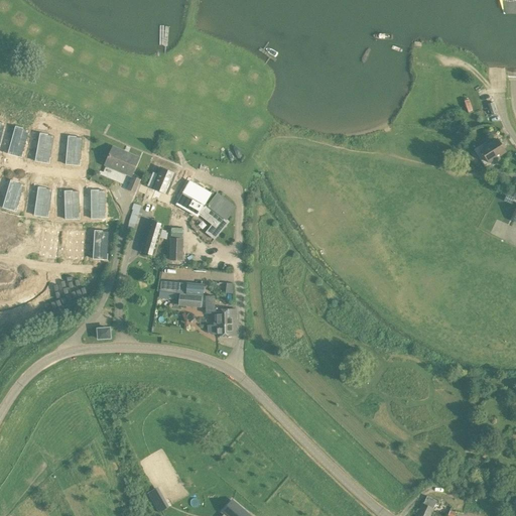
[(4,0),(0,3),(0,11),(3,15),(11,8),(4,0)]
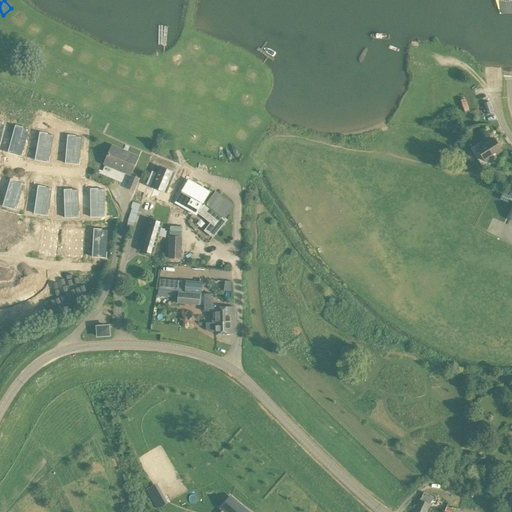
[(21,28),(28,18),(18,11),(11,21),(21,28)]
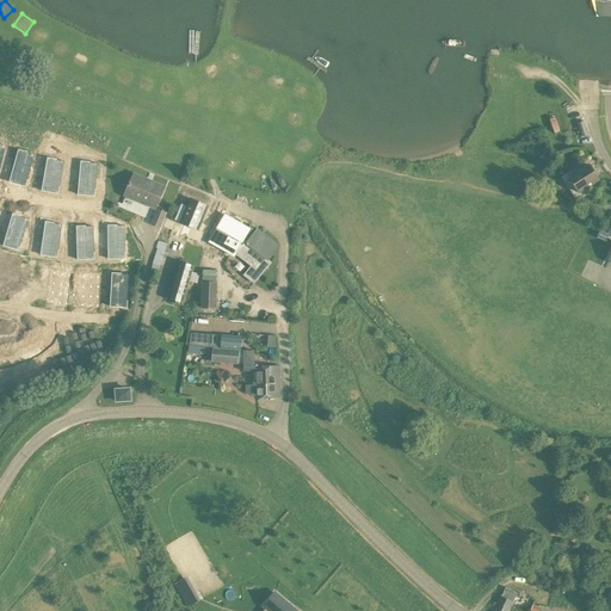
[(45,47),(53,30),(39,24),(32,41),(45,47)]
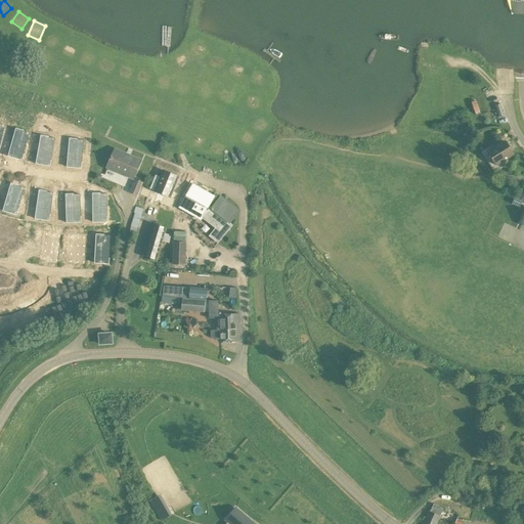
[(49,35),(46,45),(56,48),(59,38),(49,35)]
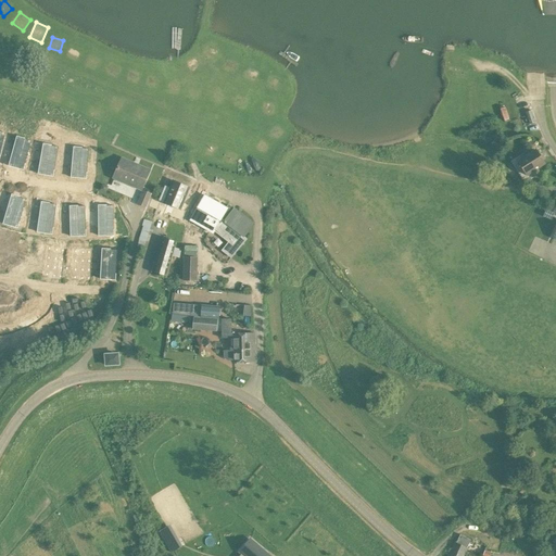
[(213,41),(201,48),(206,59),(218,53),(213,41)]
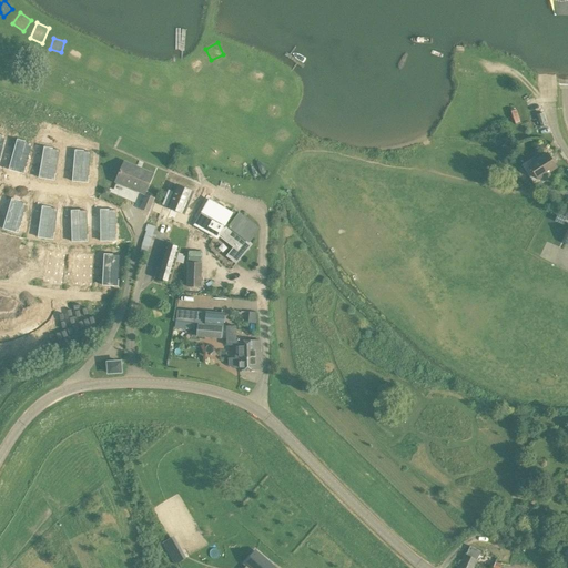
[(72,48),(68,58),(79,63),(83,53),(72,48)]
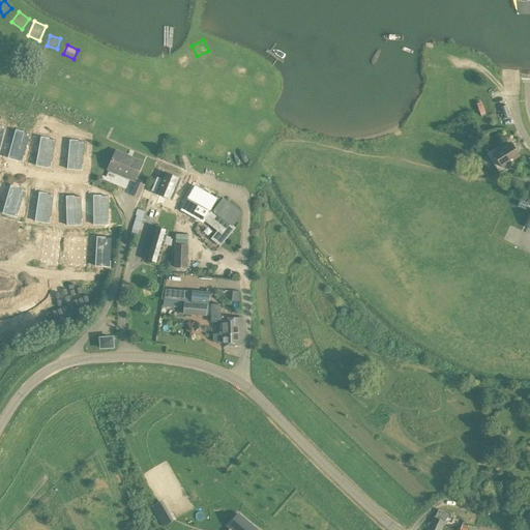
[(86,53),(81,63),(93,67),(97,57),(86,53)]
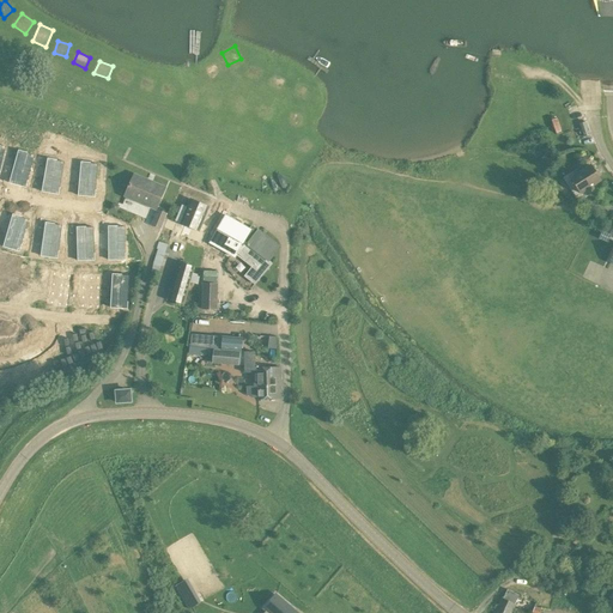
[(129,86),(134,74),(122,70),(117,82),(129,86)]
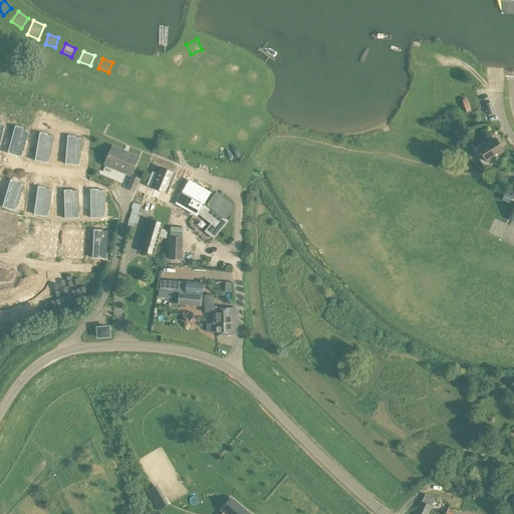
[(127,77),(132,62),(120,60),(116,74),(127,77)]
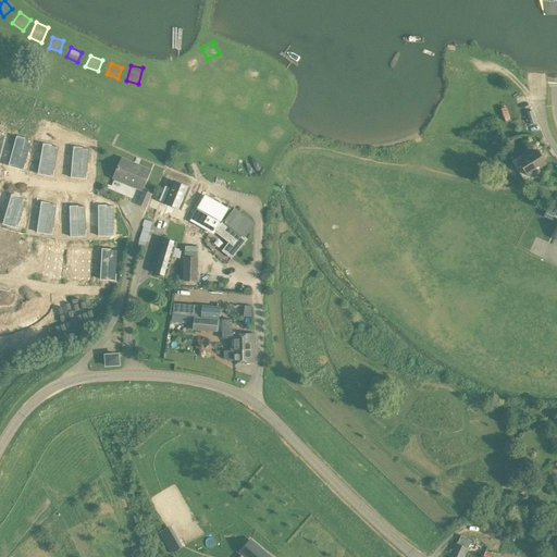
[(0,82),(0,85),(10,87),(12,76),(1,74),(0,82)]
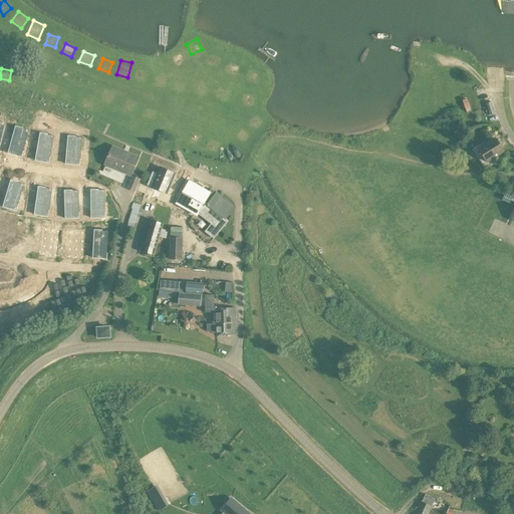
[(156,75),(154,86),(165,88),(167,78),(156,75)]
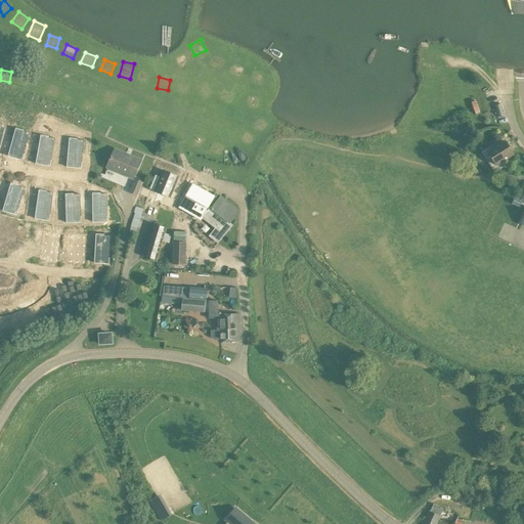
[(177,93),(187,95),(189,85),(178,84),(177,93)]
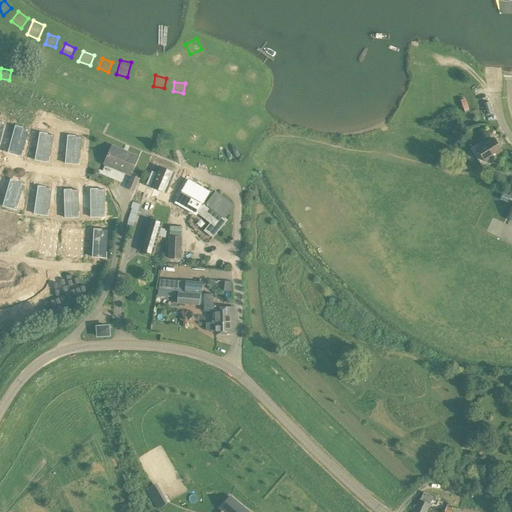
[(56,97),(58,87),(48,84),(46,94),(56,97)]
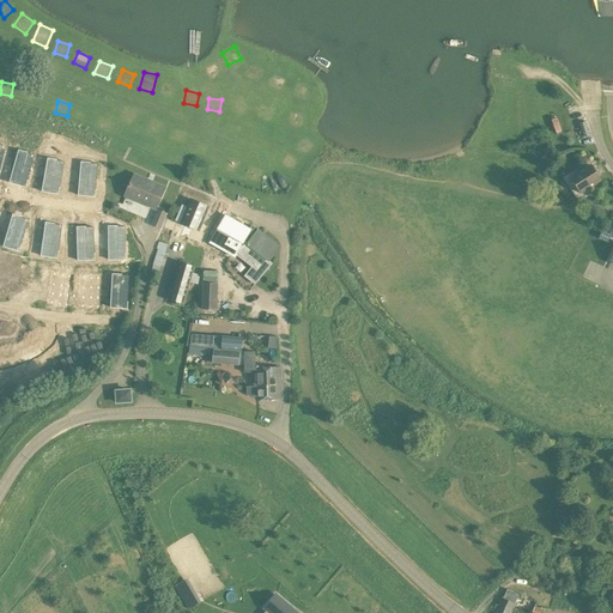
[(234,113),(244,115),(247,103),(236,102),(234,113)]
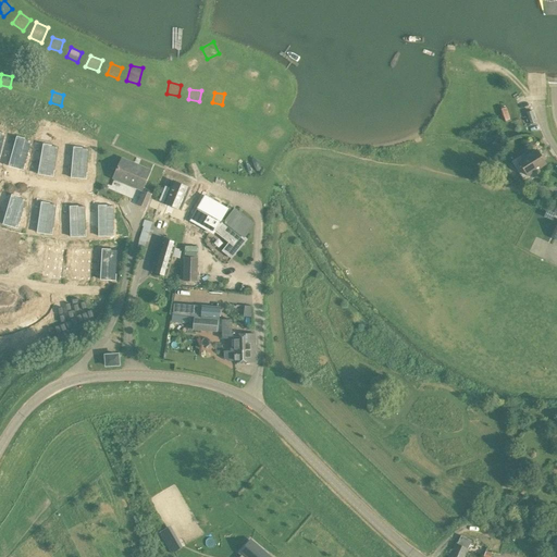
[(113,97),(110,109),(121,112),(124,100),(113,97)]
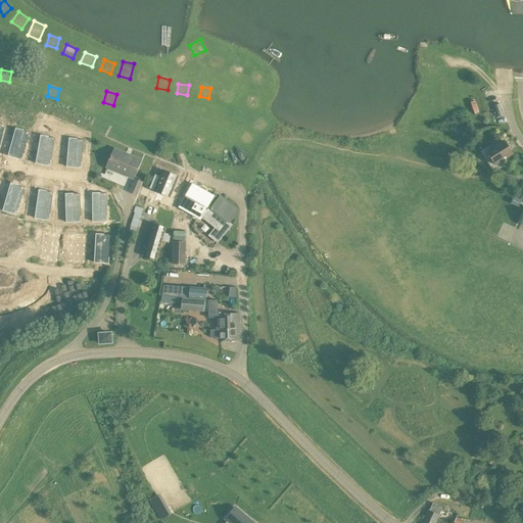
[(257,95),(245,96),(245,107),(257,107),(257,95)]
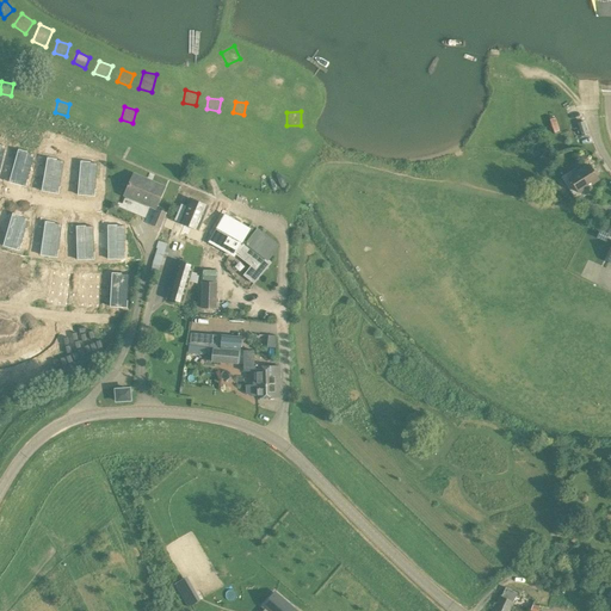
[(548,118),(553,133),(559,130),(555,116),(548,118)]
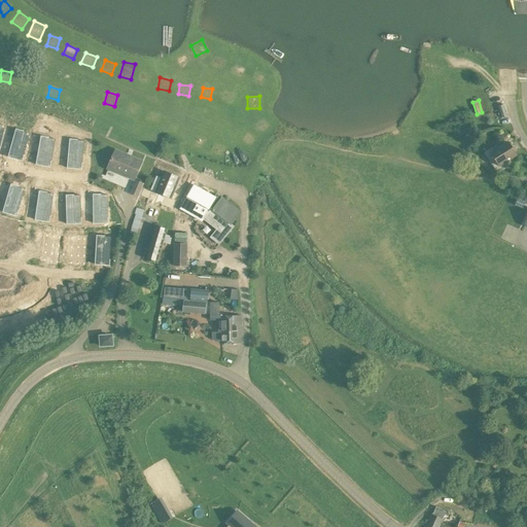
[(95,115),(99,105),(90,102),(85,111),(95,115)]
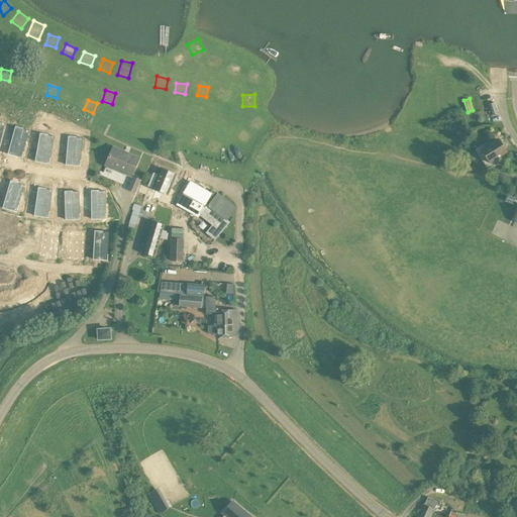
[(0,107),(1,120),(11,119),(9,101),(0,101),(0,107)]
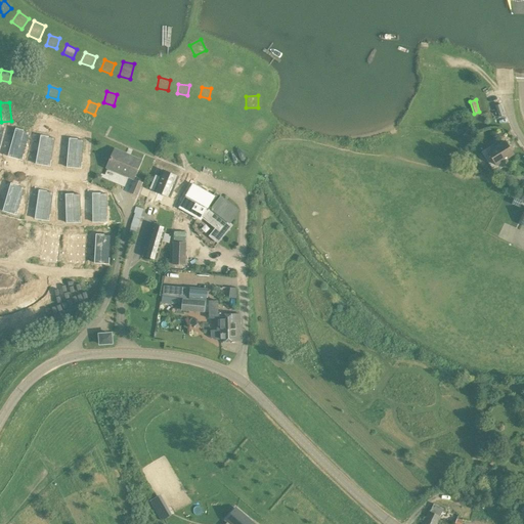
[(129,102),(125,112),(135,116),(139,106),(129,102)]
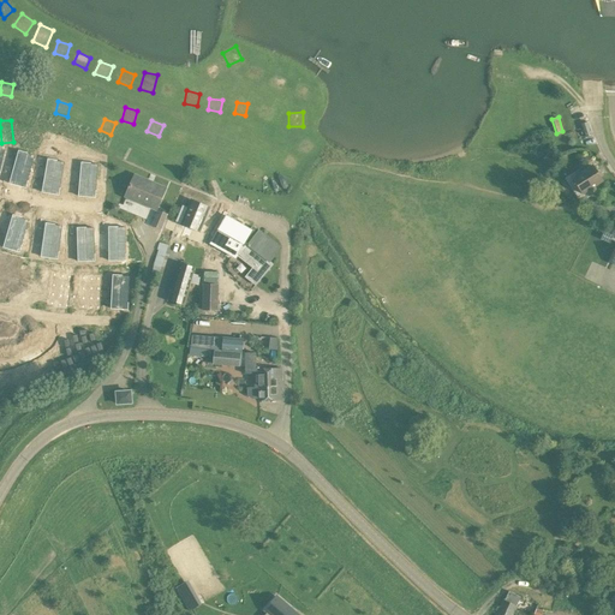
[(183,144),(187,133),(178,130),(173,139),(183,144)]
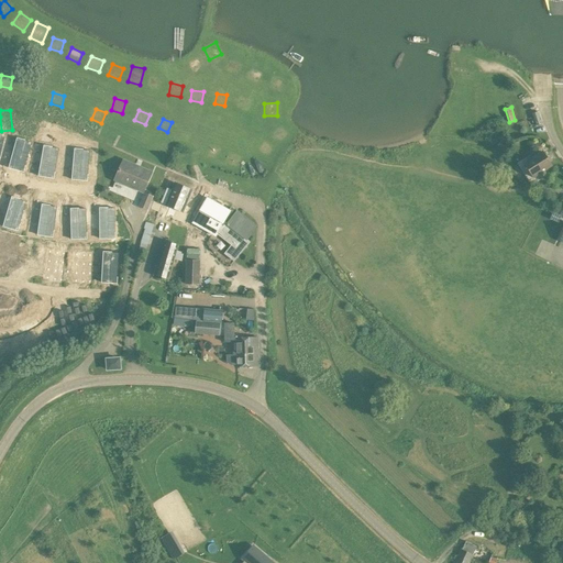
[(181,131),(179,143),(189,145),(191,133),(181,131)]
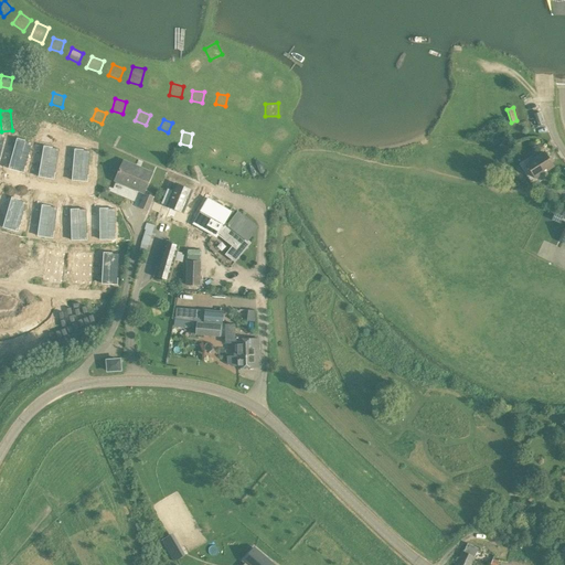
[(151,150),(156,140),(147,137),(142,146),(151,150)]
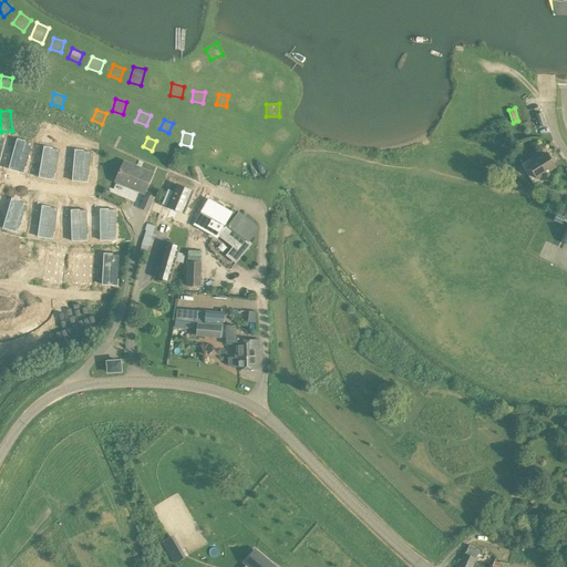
[(16,146),(9,169),(17,172),(19,165),(26,167),(32,144),(26,142),(23,148),(16,146)]
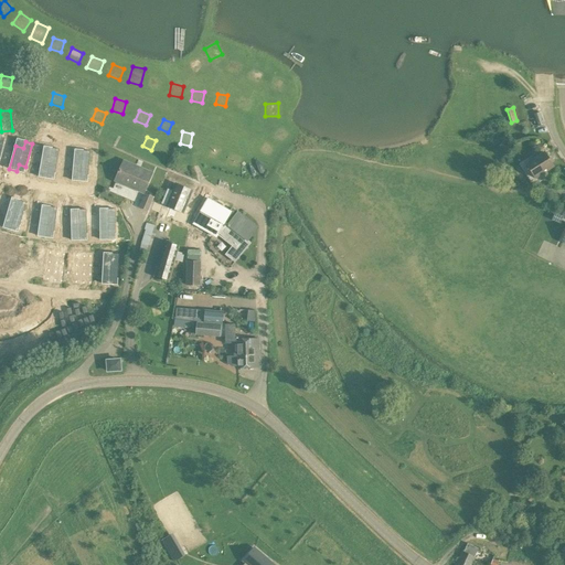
[(219,160),(222,148),(211,146),(209,158),(219,160)]
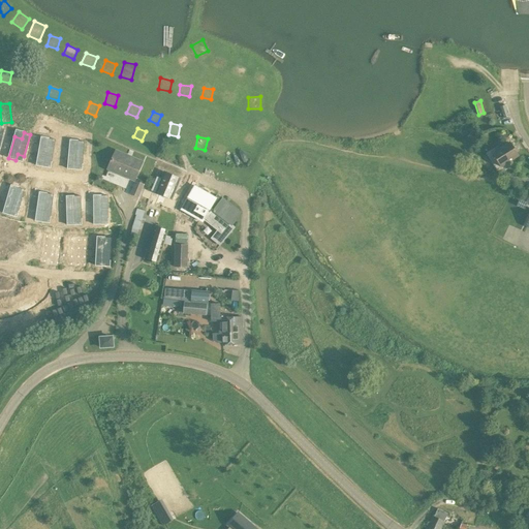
[(40,144),(36,165),(43,166),(44,160),(52,162),(56,139),(50,138),(49,145),(40,144)]
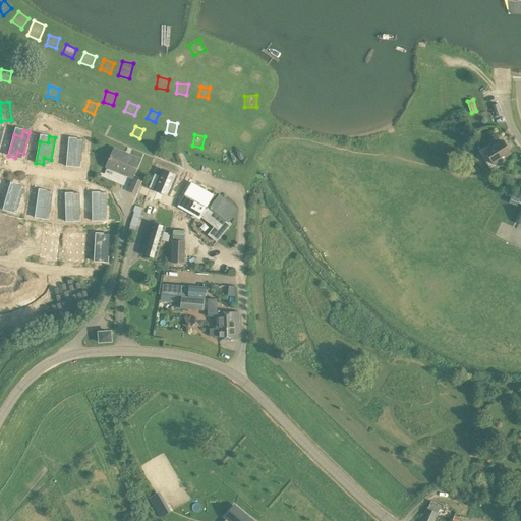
[(69,145),(67,166),(74,167),(75,161),(81,161),(83,139),(77,138),(76,145),(69,145)]
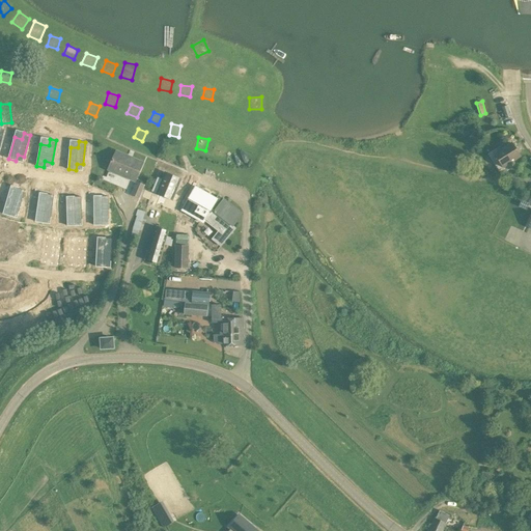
[(502,168),(520,157),(511,143),(494,155),(502,168)]
